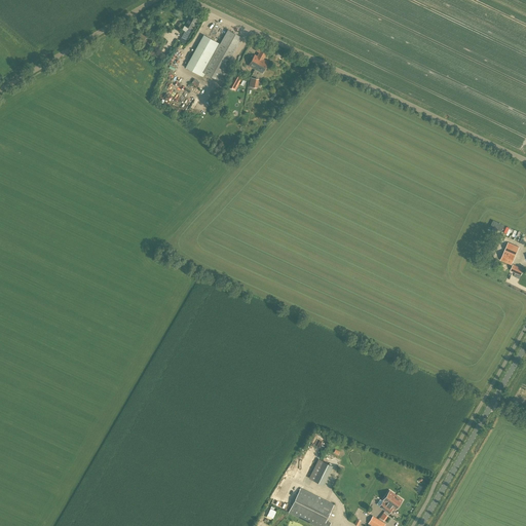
[(191,29),(197,20),(190,15),(188,20),(187,19),(186,20),(185,21),(185,23),(186,23),(184,25),(189,28),(187,31),(185,30),(185,31),(181,37),(185,40),(189,34),(191,29)]
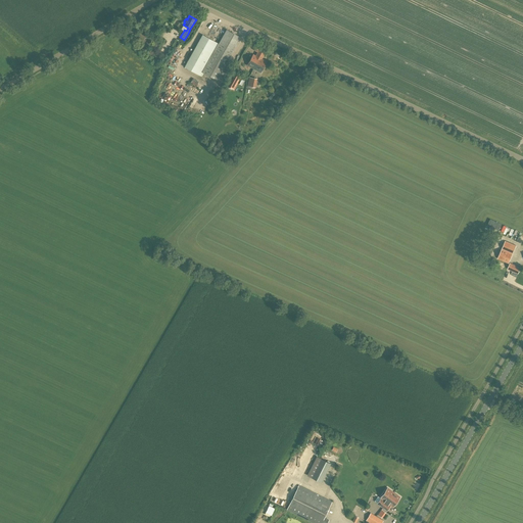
[(185,66),(200,76),(202,73),(217,80),(241,37),(227,29),(219,43),(202,35),(185,66)]
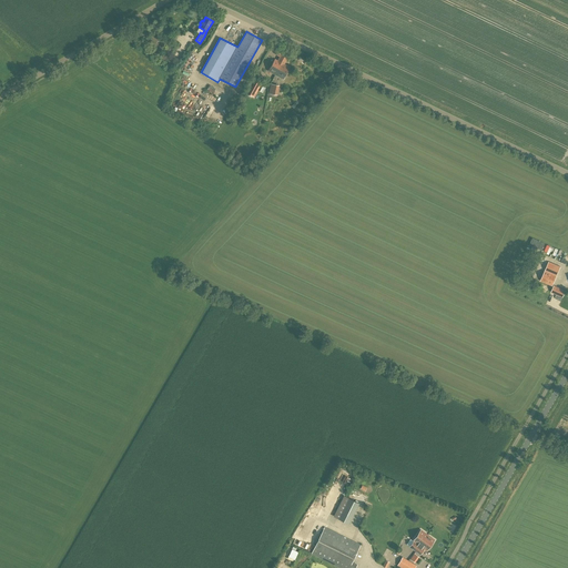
[(270,69),(269,70),(275,74),(279,68),(282,62),(283,59),(286,61),(286,60),(287,60),(290,56),(279,50),(276,53),(281,56),(277,60),(275,59),(270,69)]
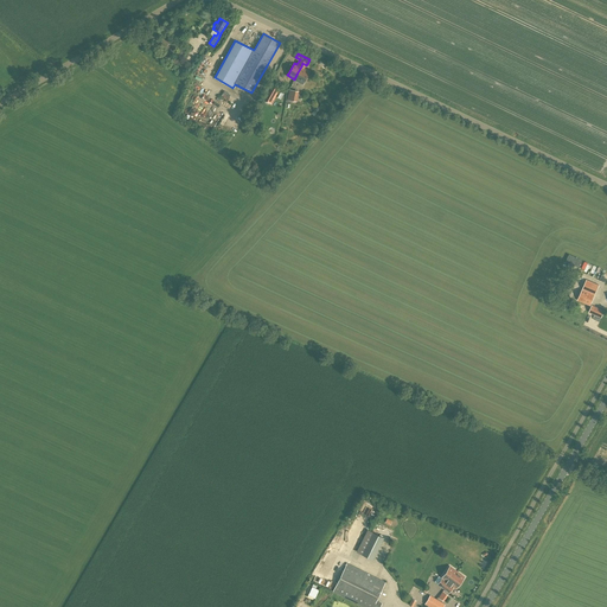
[(298,72),(294,80),(302,84),(310,71),(308,71),(304,69),(306,65),(302,63),(301,66),(298,72)]
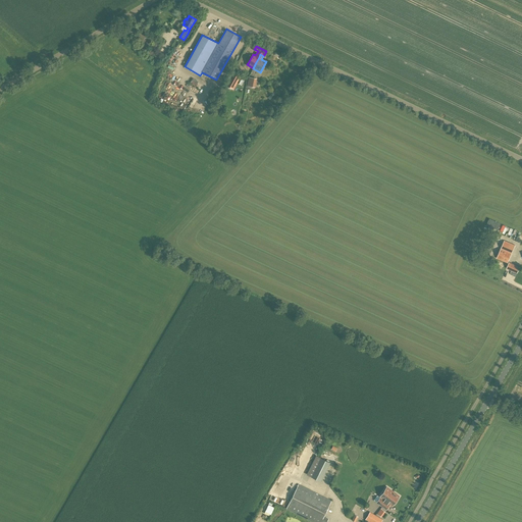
[(236,85),(241,75),(233,71),(225,85),(230,88),(233,90),(236,85)]
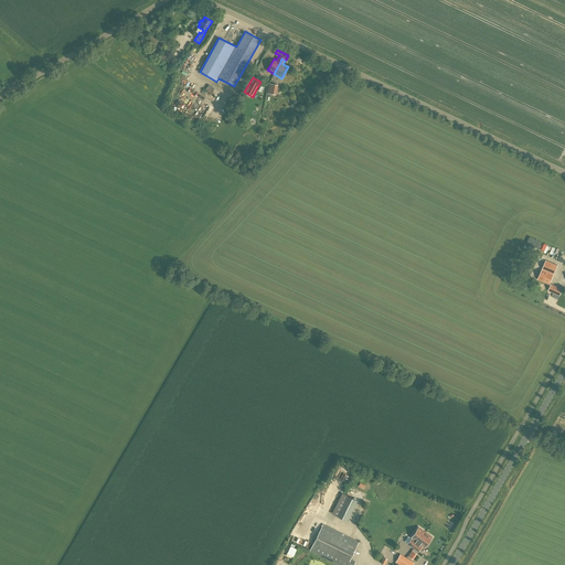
[(205,89),(212,93),(215,88),(209,84),(205,89)]
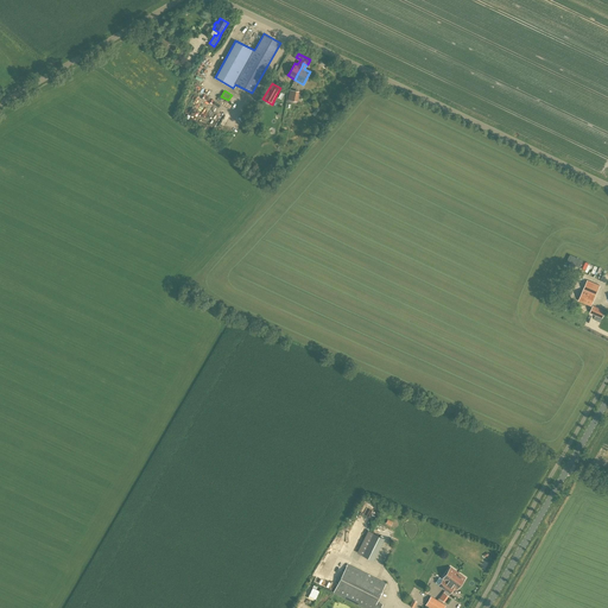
[(298,92),(293,90),(291,90),(289,100),(297,101),(298,95),(298,92)]
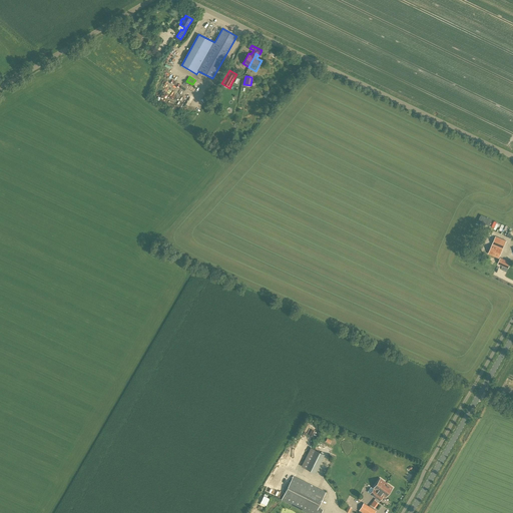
[(493,241),(487,253),(489,254),(494,257),(499,259),(506,240),(496,235),(493,241)]
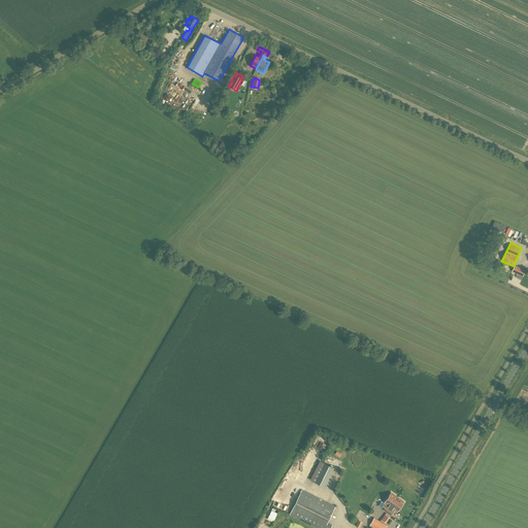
[(517,267),(515,272),(523,276),(525,270),(517,267)]
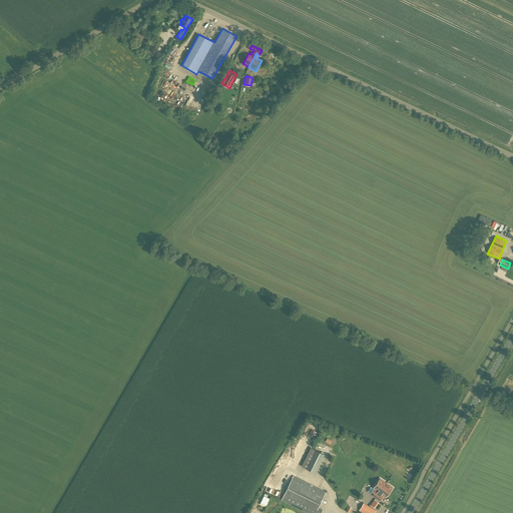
[(302,466),(316,473),(325,455),(311,448),(302,466)]
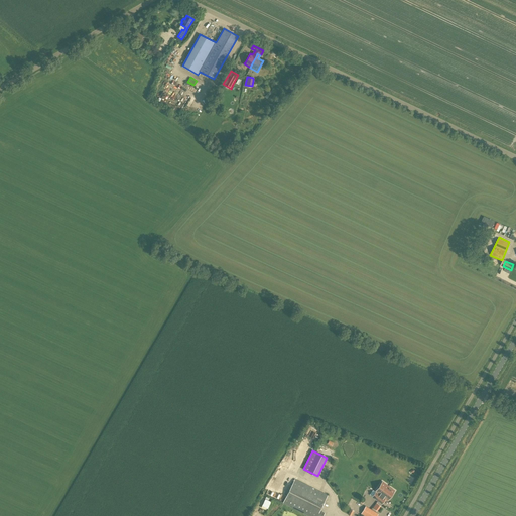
[(328,495),(295,479),(283,503),(309,515),(323,515),(325,512),(319,510),(328,495)]
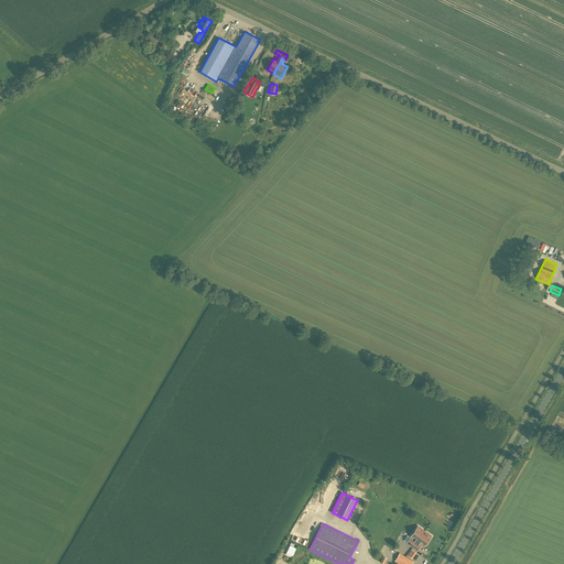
[(411,546),(413,548),(425,531),(418,525),(410,537),(415,540),(411,546)]
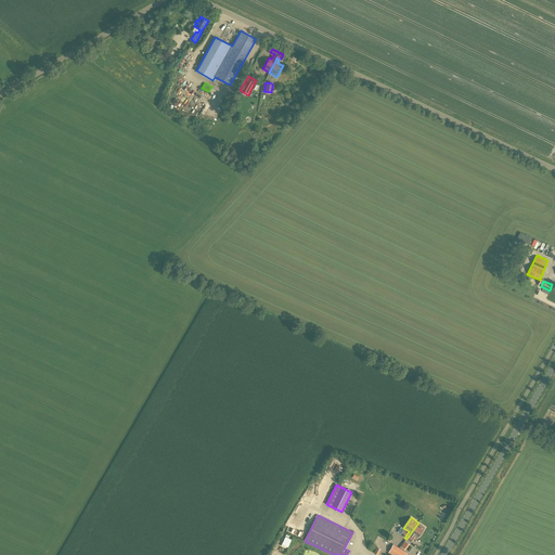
[(407,539),(411,542),(415,537),(417,538),(425,528),(418,523),(407,539)]
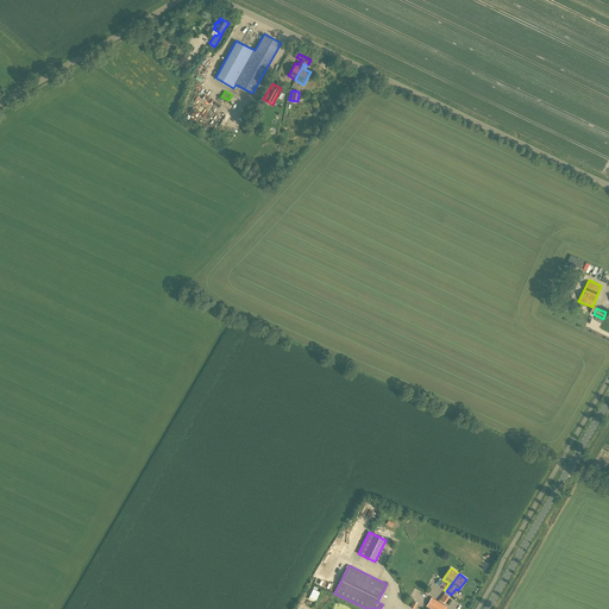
[(426,606),(431,608),(432,608),(438,602),(438,601),(432,597),(426,606)]
